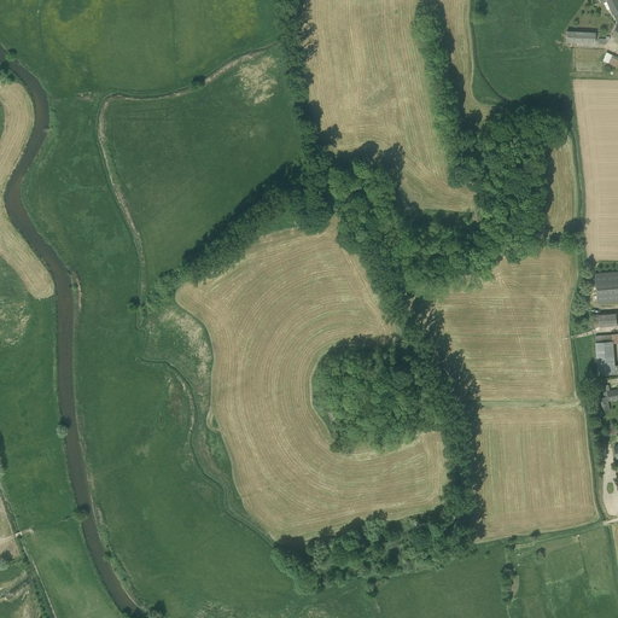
[(616,13),(617,17),(617,16),(617,4),(616,0),(599,0),(600,4),(606,0),(613,15),(616,13)]
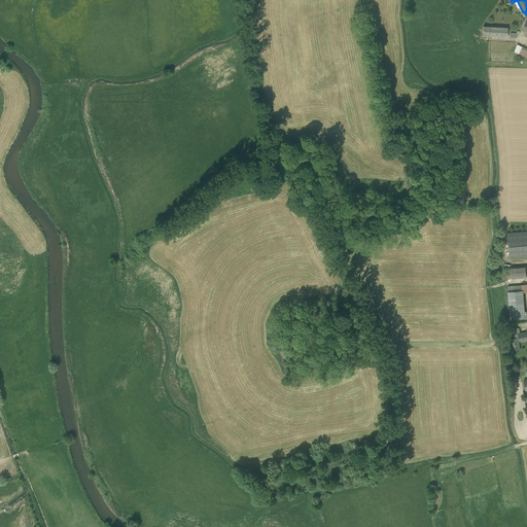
[(483,36),(507,37),(507,28),(483,27),(483,36)]
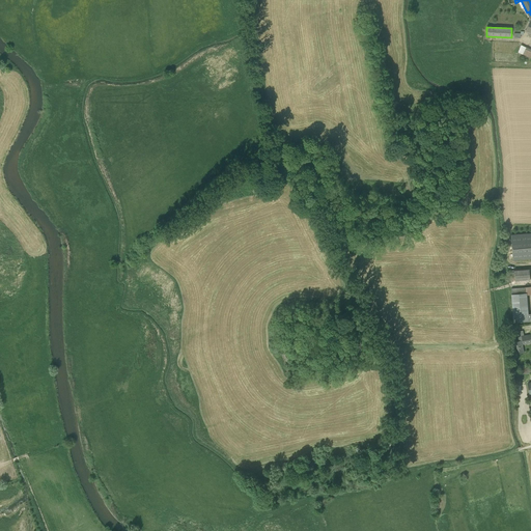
[(530,50),(526,48),(521,45),(518,53),(523,55),(530,58),(530,50)]
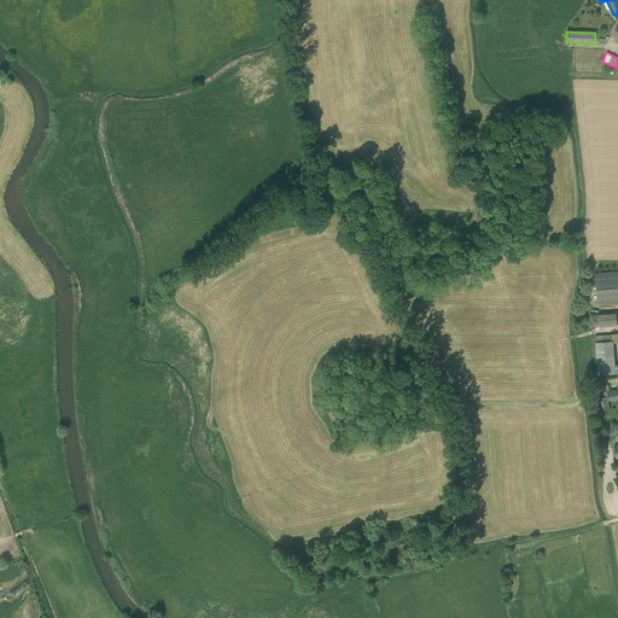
[(617,301),(617,272),(613,273),(594,274),(598,303),(617,301)]
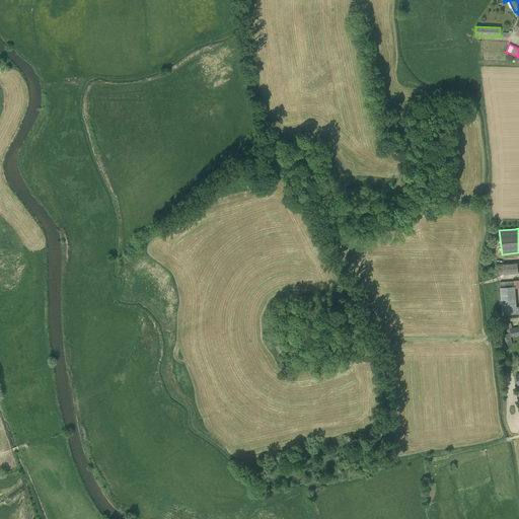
[(502,265),(503,274),(518,273),(518,264),(502,265)]
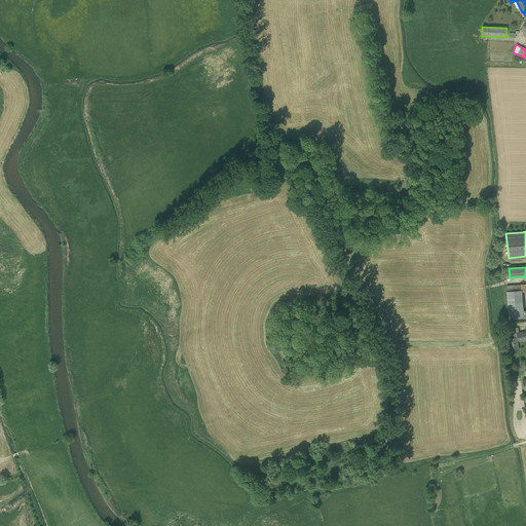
[(522,292),(522,290),(508,292),(510,320),(525,317),(525,314),(525,311),(523,311),(522,292)]
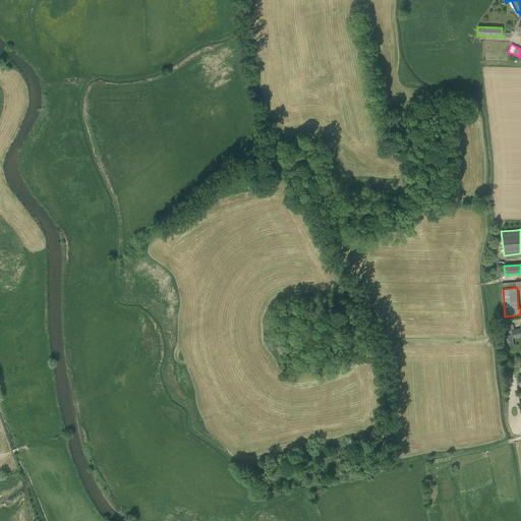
[(520,328),(514,330),(512,330),(509,331),(510,335),(504,336),(507,347),(514,346),(513,338),(514,338),(520,336),(520,328)]
